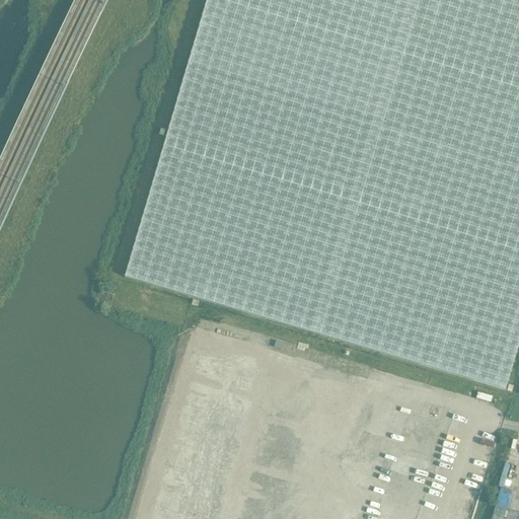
[(518,0),(206,0),(124,278),(208,303),(505,390),(518,343),(518,0)]
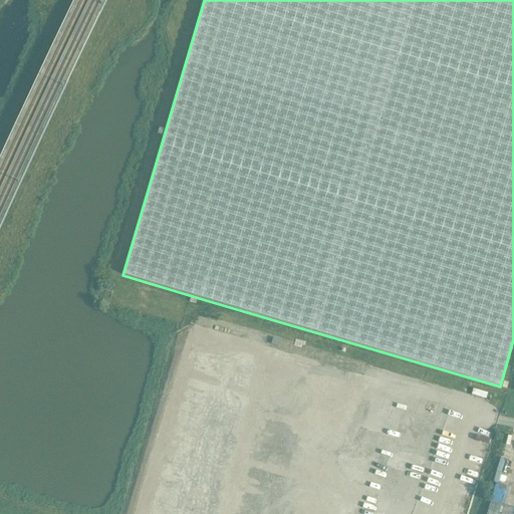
[(185,513),(236,343),(205,333),(152,513),(185,513)]
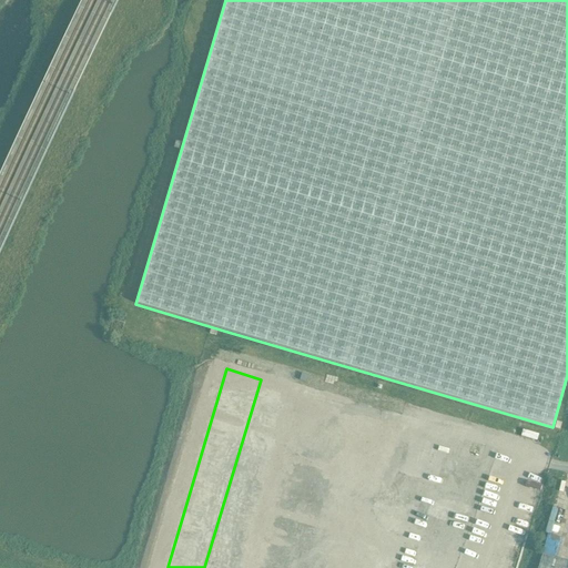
[(260,567),(312,394),(277,384),(222,567),(260,567)]
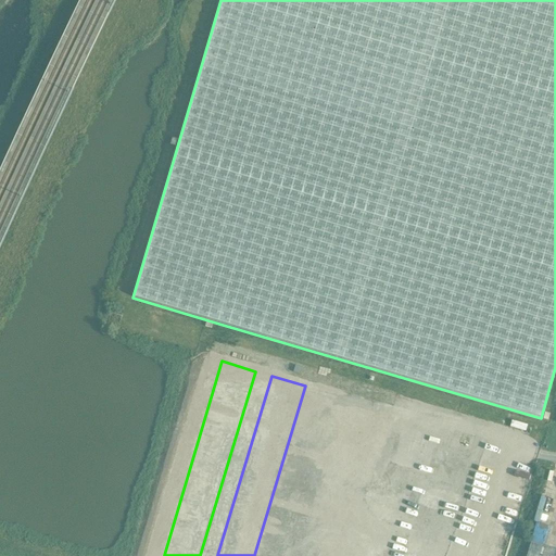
[(308,555),(355,401),(321,391),(273,555),(308,555)]
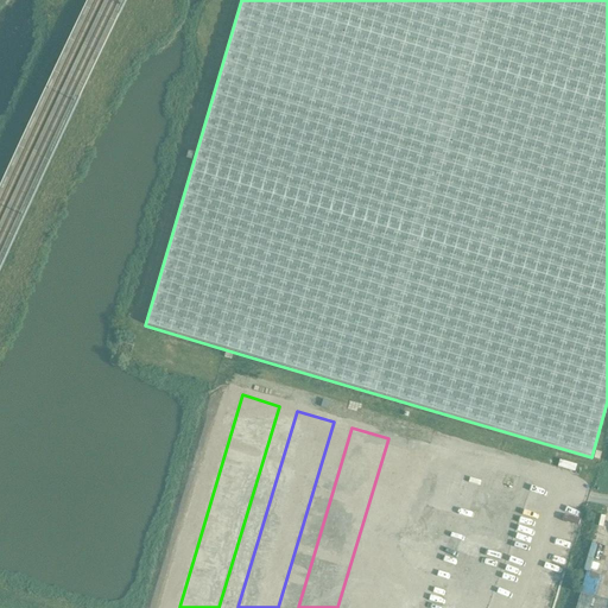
[(397,607),(443,455),(406,443),(358,607),(397,607)]
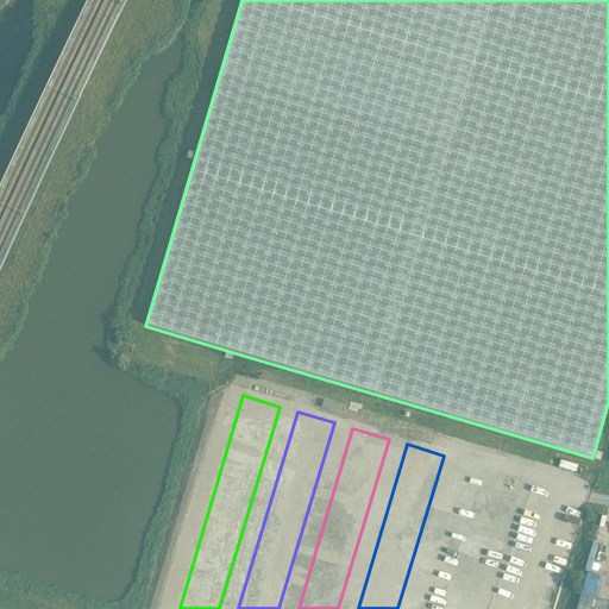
[(457,608),(498,471),(462,460),(418,608),(457,608)]
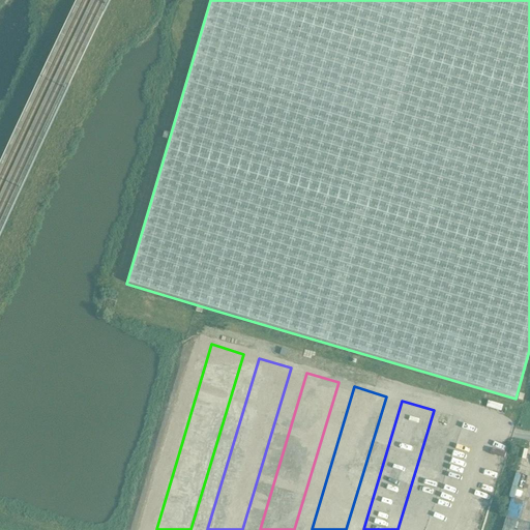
[(449,529),(481,424),(449,415),(415,529),(449,529)]
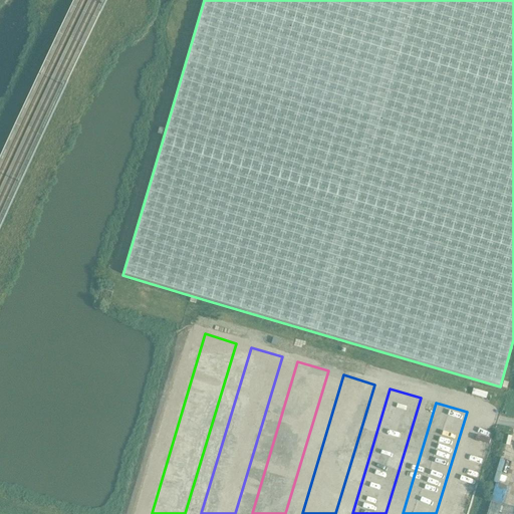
[(513,513),(513,508),(492,502),(488,513),(513,513)]
